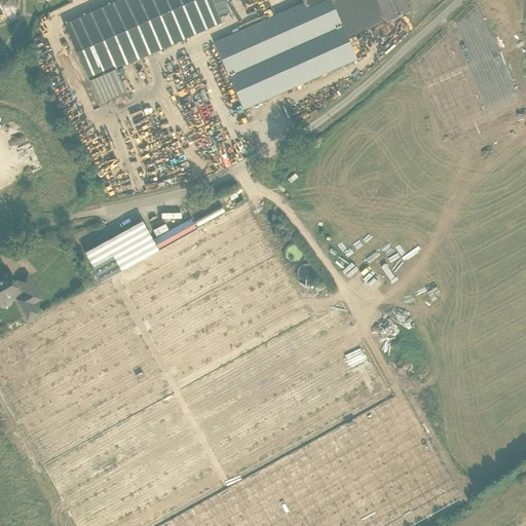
[(89,82),(221,24),(210,0),(120,0),(64,26),(89,82)]
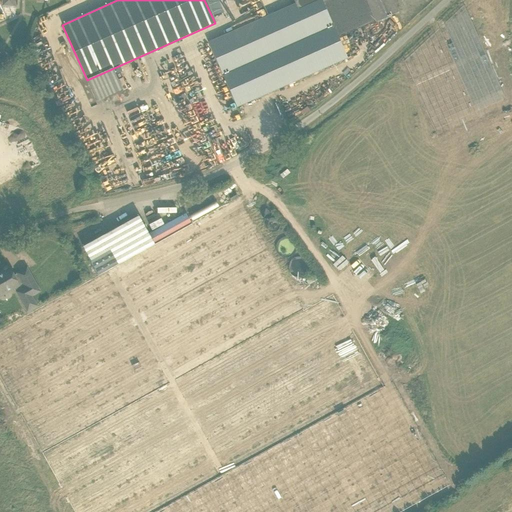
[(376,22),(396,13),(390,0),(301,0),(264,17),(208,43),(237,107),(346,58),(337,38),(376,21),(376,22)]
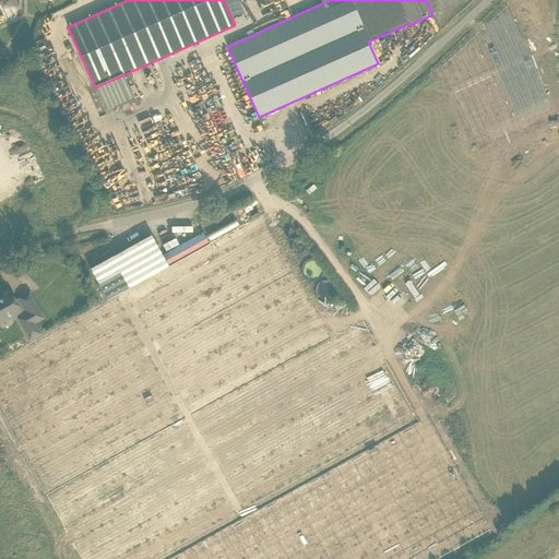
[(318,285),(325,304),(337,298),(329,280),(318,285)]
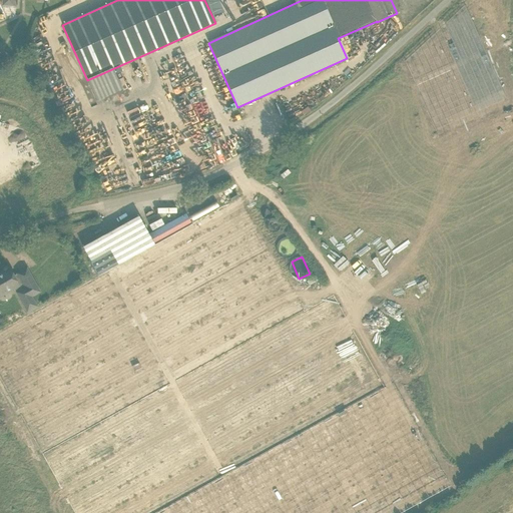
[(0,297),(20,287),(10,270),(3,274),(2,272),(0,273),(0,297)]
